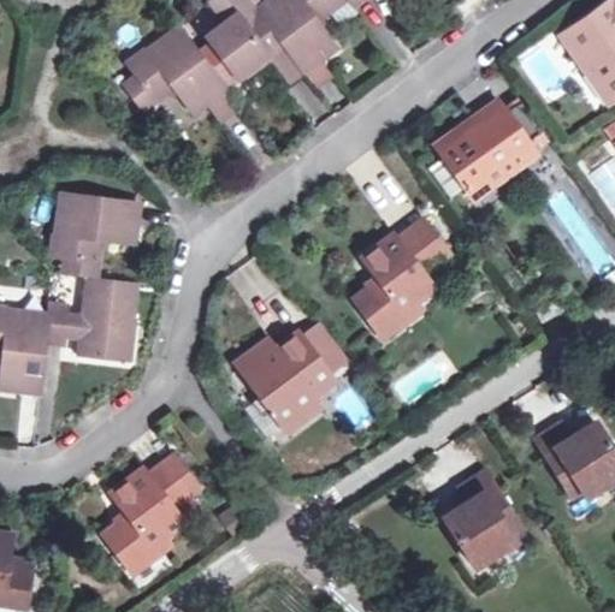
[(315,23),(333,10),(325,0),(265,0),(255,9),(283,46),(303,71),(335,48),(315,23)]
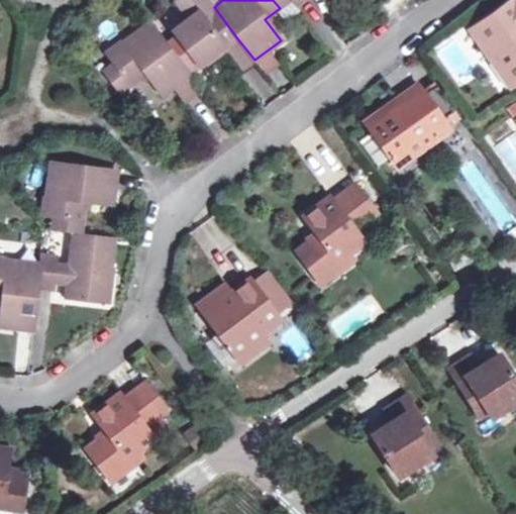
[(273,0),(280,8),(290,0),(273,0)]
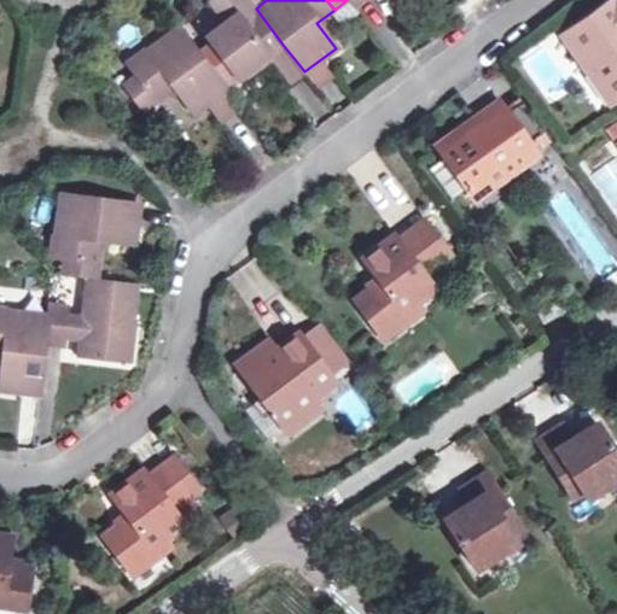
[(609,0),(560,36),(585,70),(594,64),(616,95),(616,0),(609,0)]
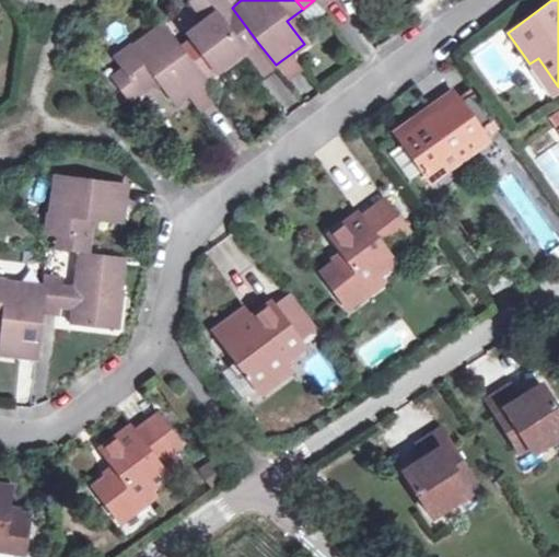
[(197,73),(181,51),(160,24),(147,7),(117,28),(131,46),(113,59),(120,69),(111,78),(129,102),(158,80),(176,104),(187,95),(204,82),(197,73)]
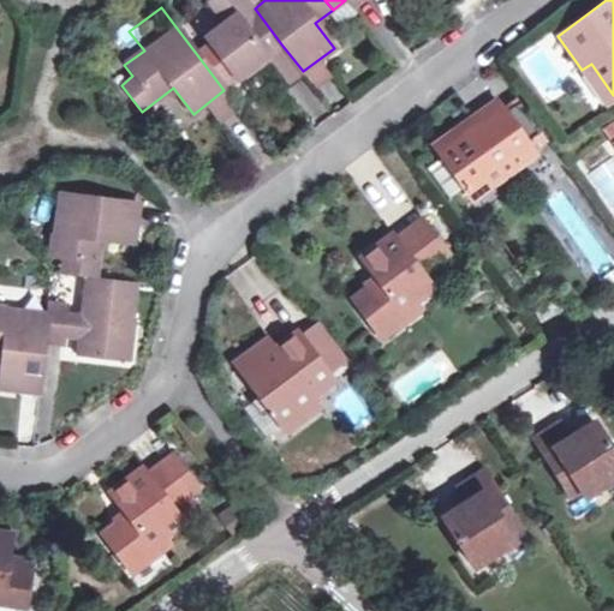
[(201,39),(210,49),(198,57),(216,81),(227,73),(234,82),(267,58),(282,46),(255,9),(240,18),(237,13),(201,39)]
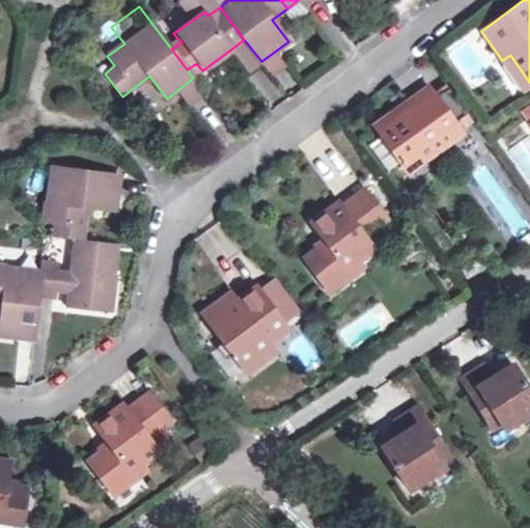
[(261,61),(244,39),(230,50),(247,72),(261,61)]
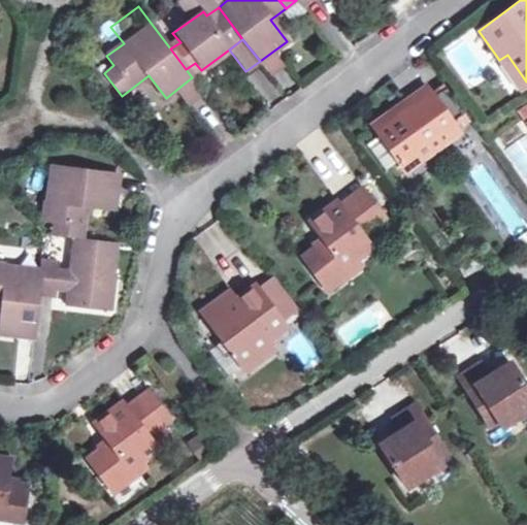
[(507,55),(499,60),(519,88),(526,84),(526,81),(507,55)]
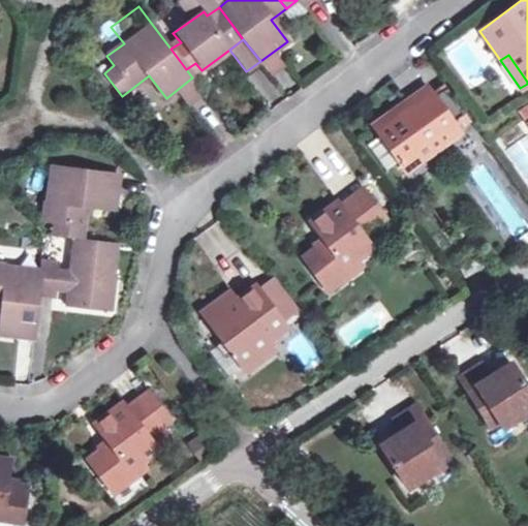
[(192,78),(177,90),(186,103),(203,91),(192,78)]
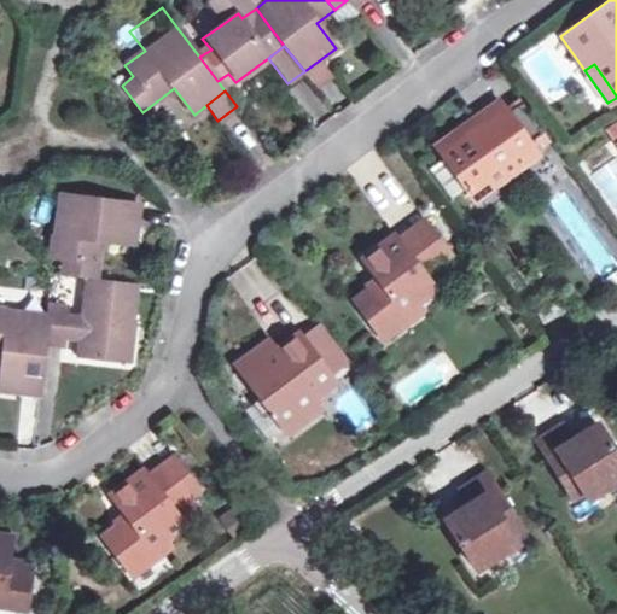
[(475,122),(438,150),(475,200),(537,155),(498,100),(472,118),(475,122)]
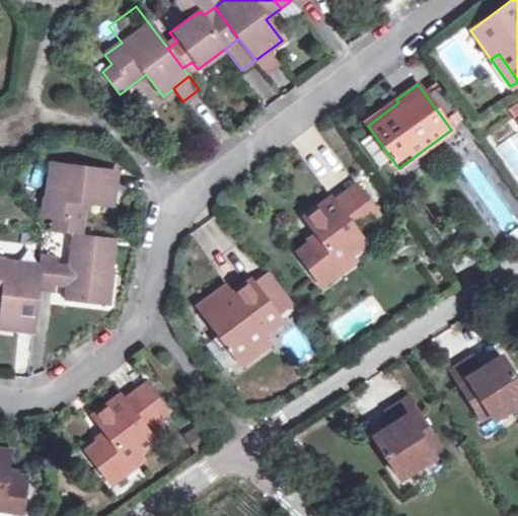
[(365,122),(368,126),(398,102),(396,99),(365,122)]
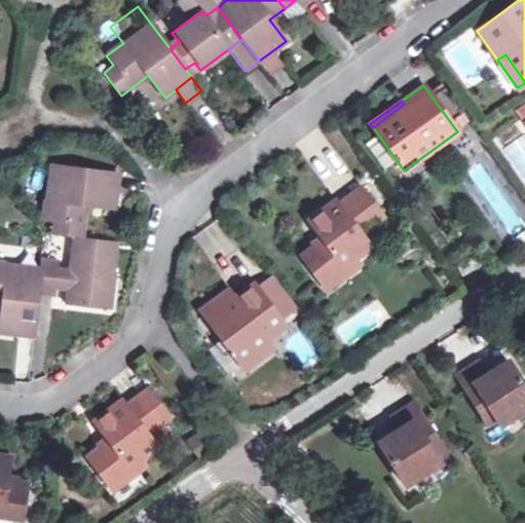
[(51,221),(85,225),(87,202),(115,206),(118,172),(49,163),(43,220),(51,221)]
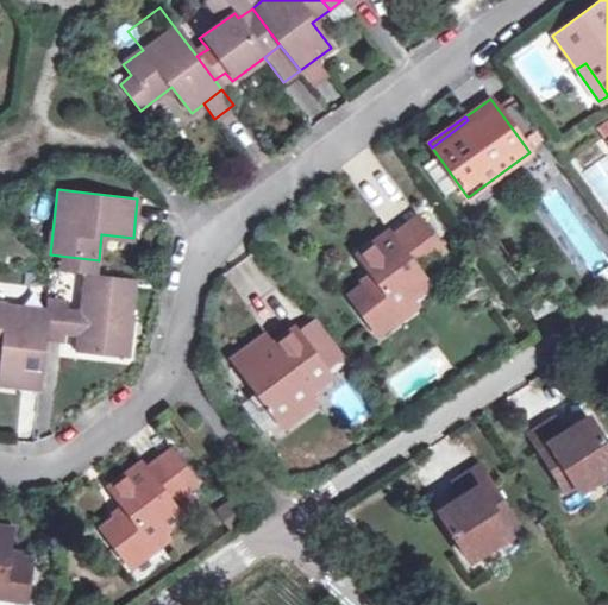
[(419,215),(393,234),(389,228),(357,252),(374,275),(350,292),(378,331),(414,302),(411,296),(430,283),(419,269),(444,251),(419,215)]
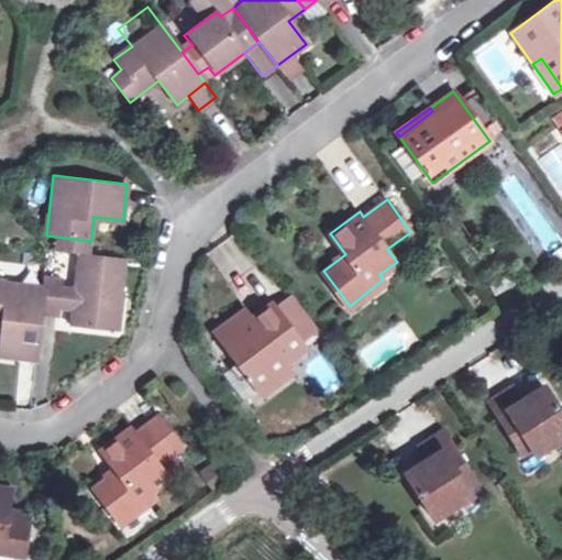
[(91,241),(55,237),(55,250),(77,253),(90,254),(91,241)]
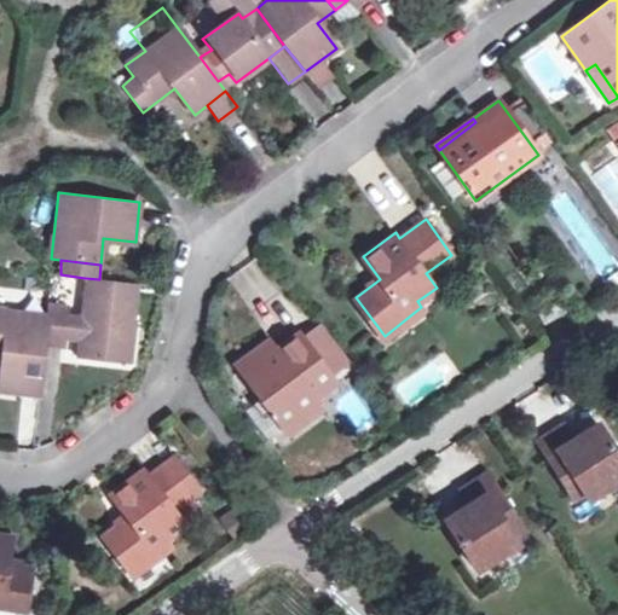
[(99,279),(85,278),(81,311),(78,337),(76,352),(130,359),(138,284),(99,279)]
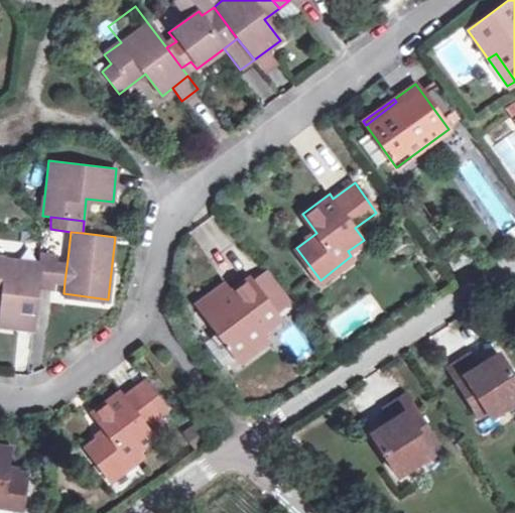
[(54,280),(57,258),(57,252),(42,250),(41,260),(0,255),(0,294),(2,295),(0,315),(0,322),(33,326),(38,284),(54,286),(54,280)]
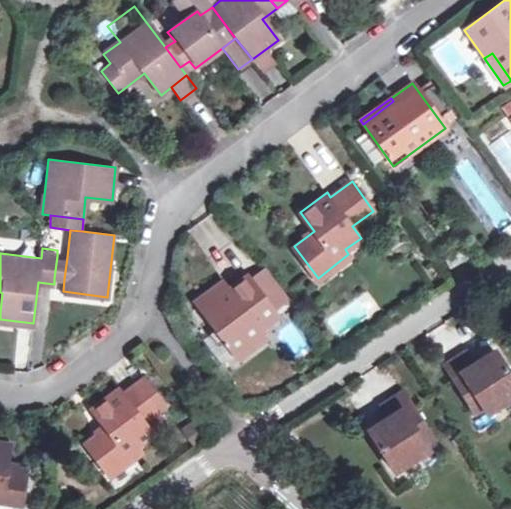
[(67,257),(57,256),(54,278),(64,279),(67,257)]
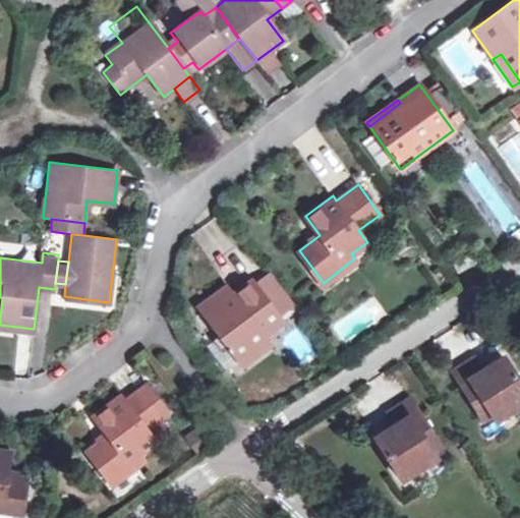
[(262,271),(252,278),(278,311),(287,305),(262,271)]
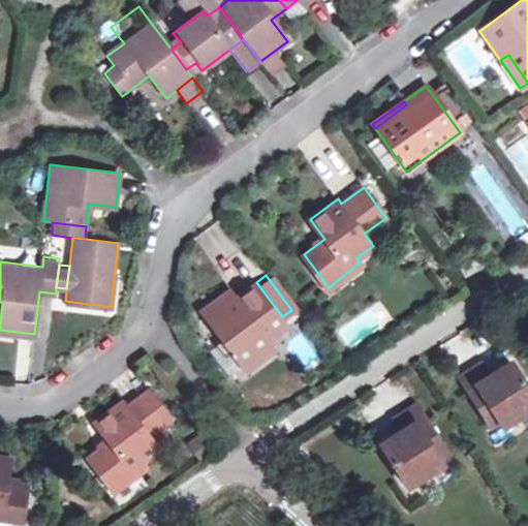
[(229,288),(203,309),(246,368),(273,347),(269,341),(289,326),(282,316),(256,282),(255,280),(235,296),(229,288)]
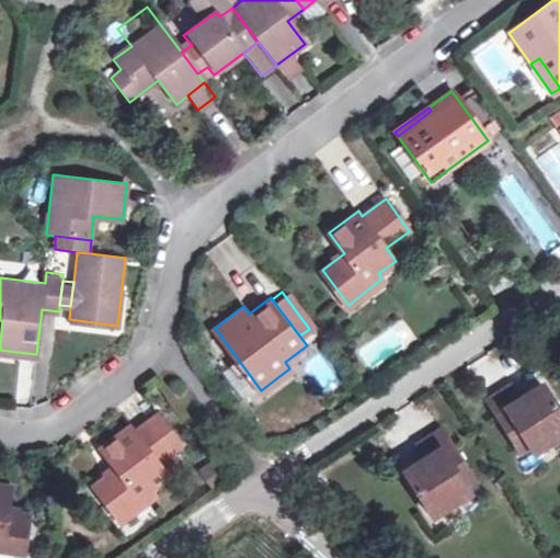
[(541,383),(520,396),(511,383),(487,398),(518,450),(528,444),(532,451),(559,433),(559,409),(544,384),(541,382),(541,383)]
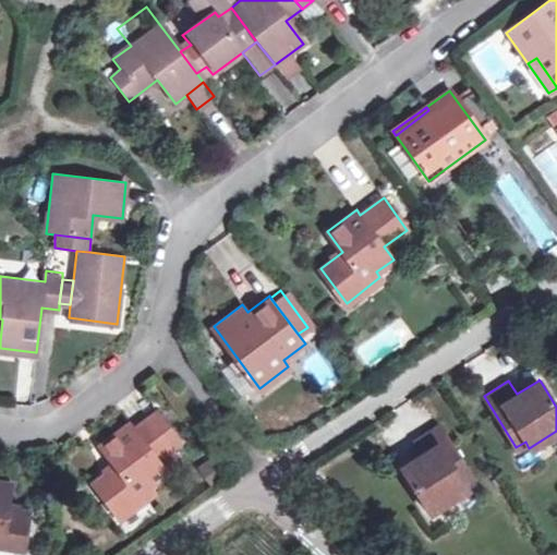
[(140,491),(150,483),(167,472),(156,458),(180,441),(157,410),(132,427),(128,421),(100,442),(117,463),(93,480),(120,516),(144,497),(140,491)]
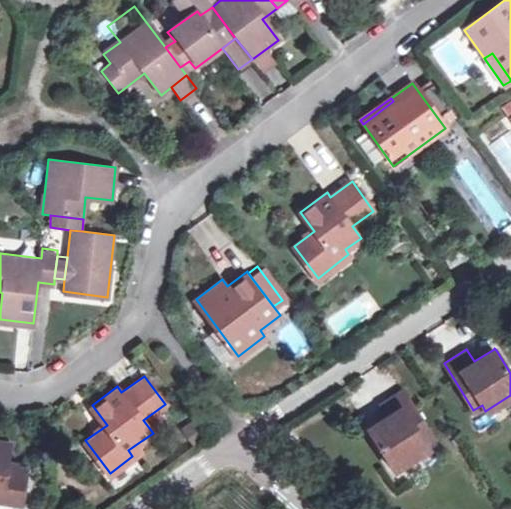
[(388,414),(368,428),(393,469),(427,447),(423,441),(433,435),(402,388),(380,402),(388,414)]
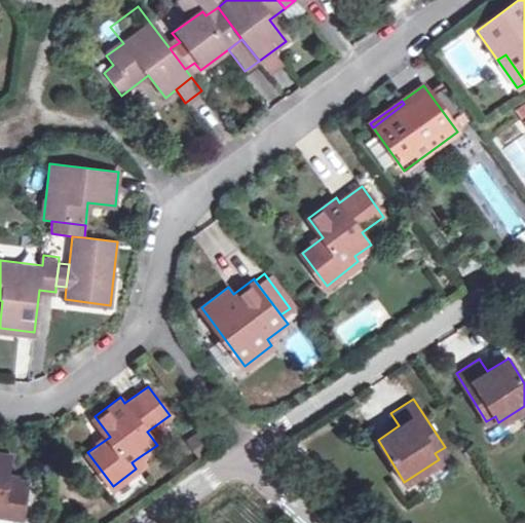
[(8,451),(0,450),(0,512),(21,514),(25,478),(6,476),(8,451)]
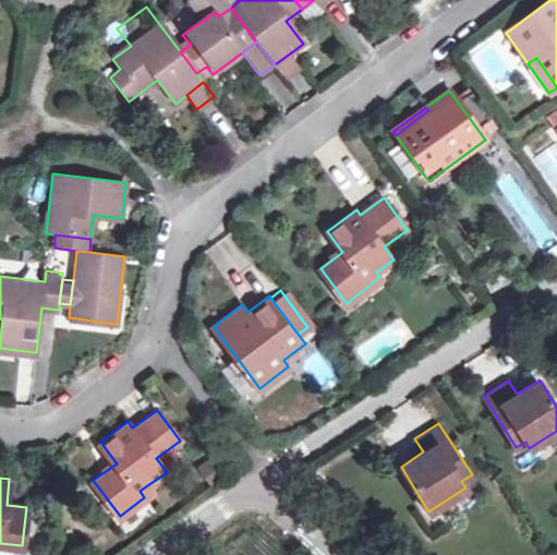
[(140,491),(144,497),(157,489),(150,483),(140,491)]
